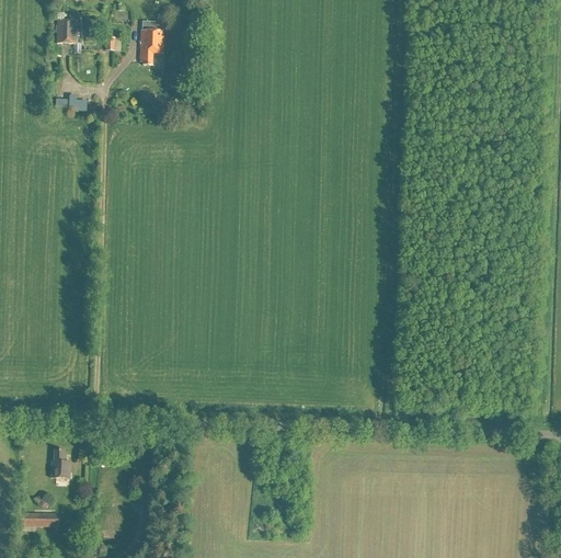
[(76,43),(77,20),(57,19),(56,42),(76,43)]
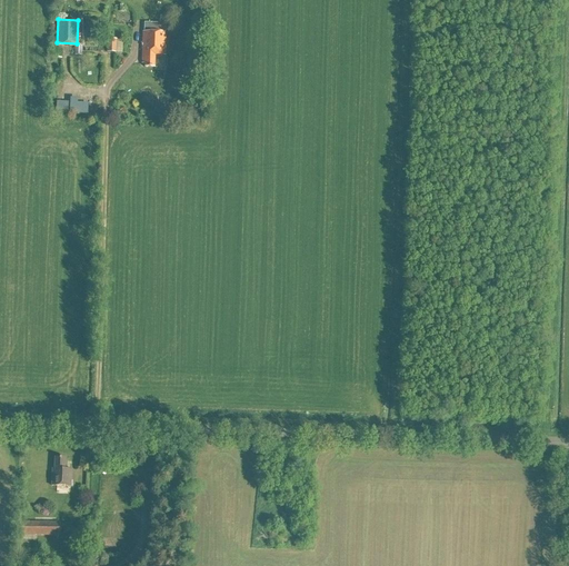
[(143,20),(142,29),(141,61),(145,61),(145,65),(155,65),(155,52),(165,53),(166,21),(143,20)]
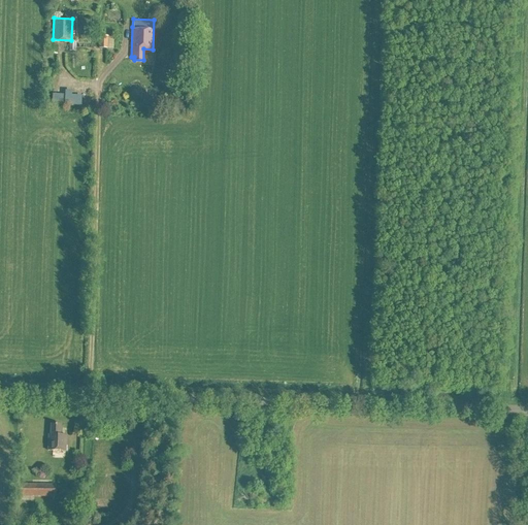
[(99,33),(98,46),(113,46),(113,34),(99,33)]
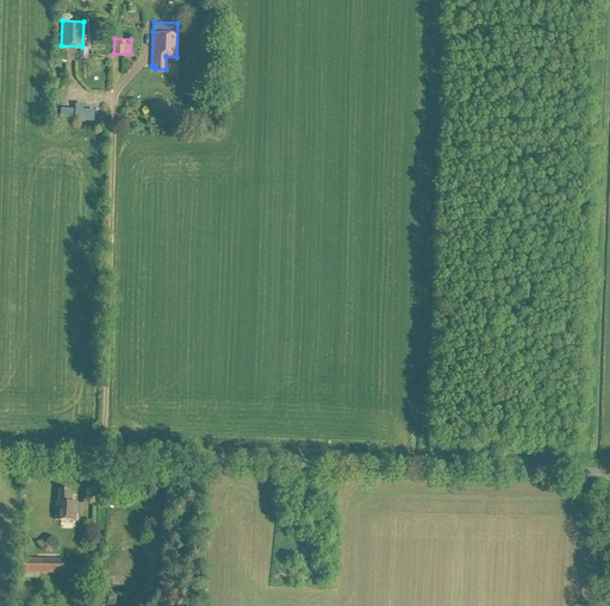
[(64,117),(93,118),(93,106),(64,105),(64,117)]
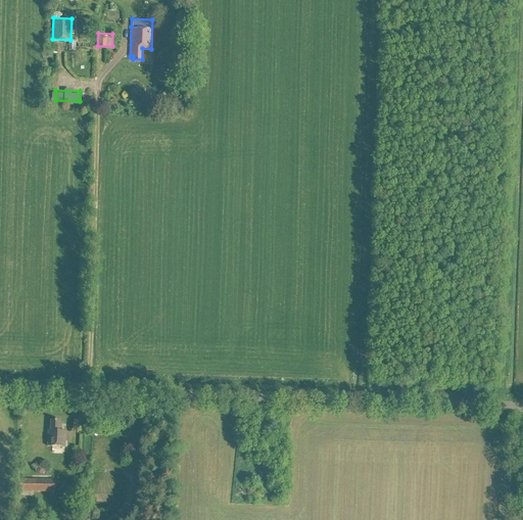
[(48,428),(47,443),(65,444),(65,429),(59,429),(59,419),(50,418),(50,429),(48,428)]
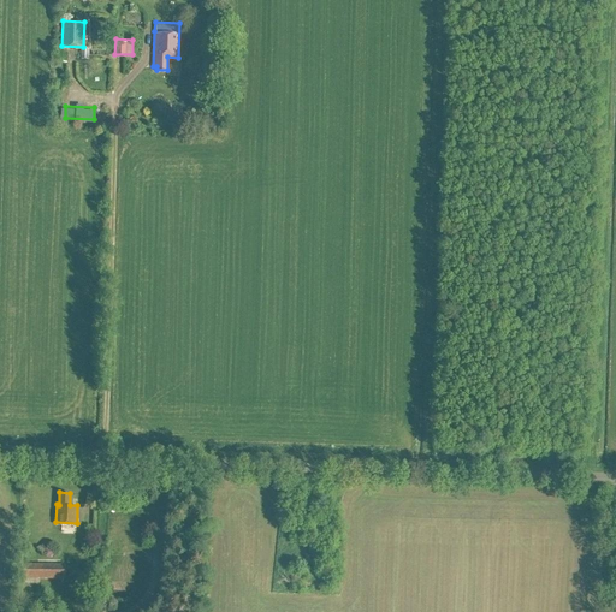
[(35,577),(64,577),(64,563),(36,562),(36,560),(19,559),(18,581),(35,582),(35,577)]
